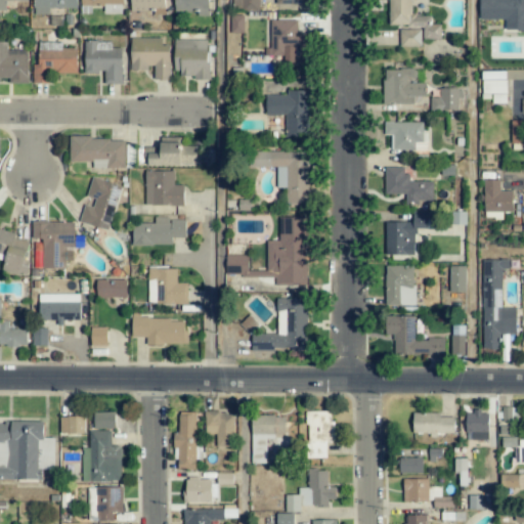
[(49,8),(77,8),(76,0),(33,0),(34,15),(49,14),(49,8)]
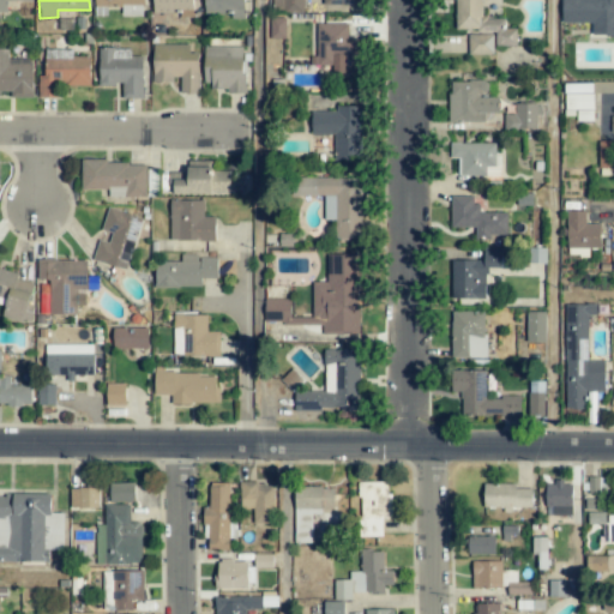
[(143,0),(94,0),(94,16),(107,17),(108,7),(121,7),(121,16),(143,16),(143,0)]
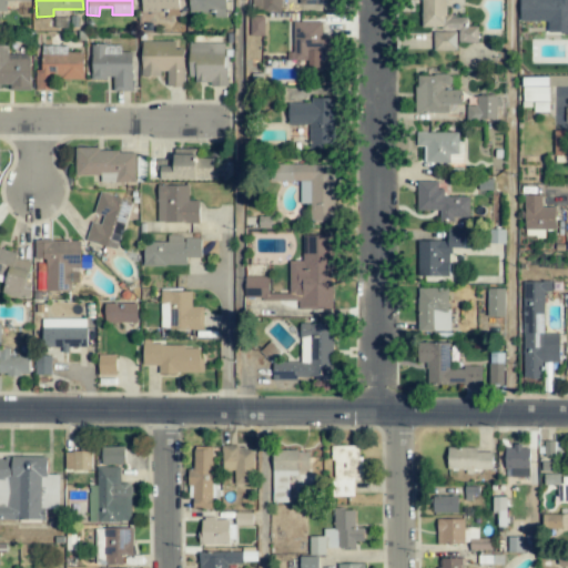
[(141,0),(142,14),(179,13),(178,0),(141,0)]
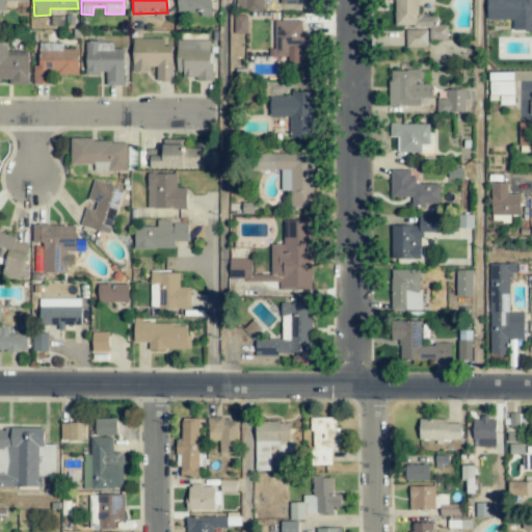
[(177,0),(177,14),(213,15),(214,3),(212,3),(211,0),(177,0)]
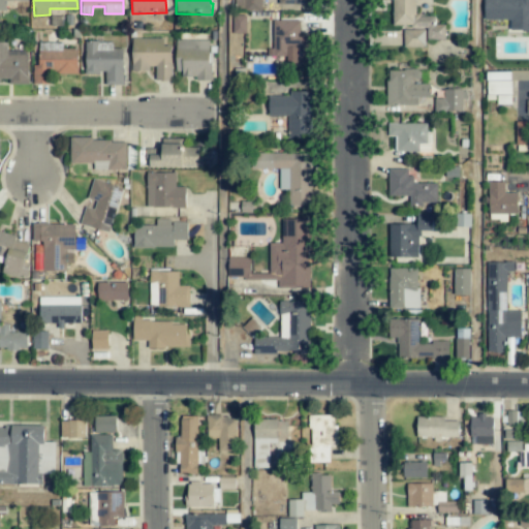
[(235,0),(236,10),(261,9),(260,0),(235,0)]
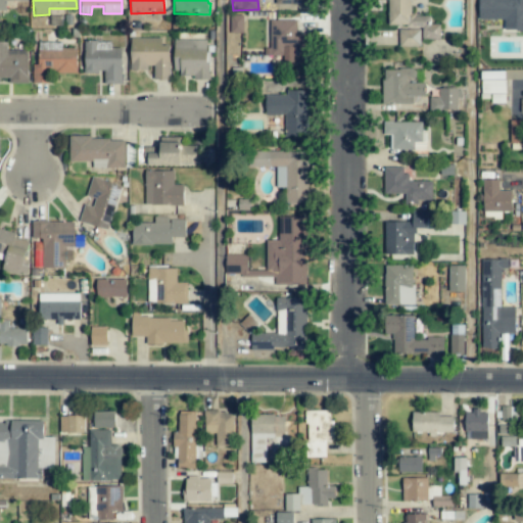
[(388,0),(388,25),(407,25),(407,29),(398,29),(399,46),(420,46),(420,39),(440,39),(440,25),(430,25),(430,15),(412,15),(411,0),(388,0)]
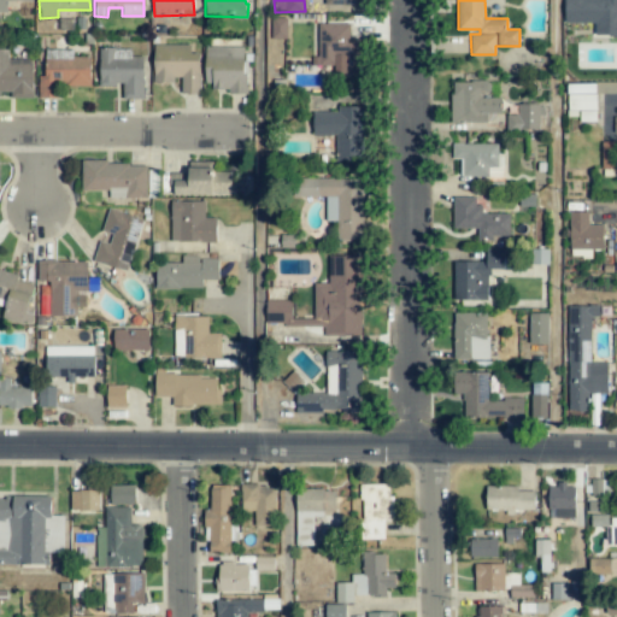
[(616,0),(564,0),(565,23),(594,23),(594,37),(616,36),(616,0)]
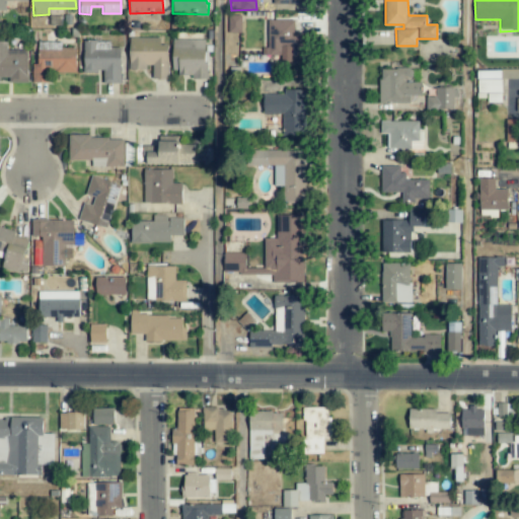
[(240,15),(227,16),(228,32),(241,32),(240,15)]
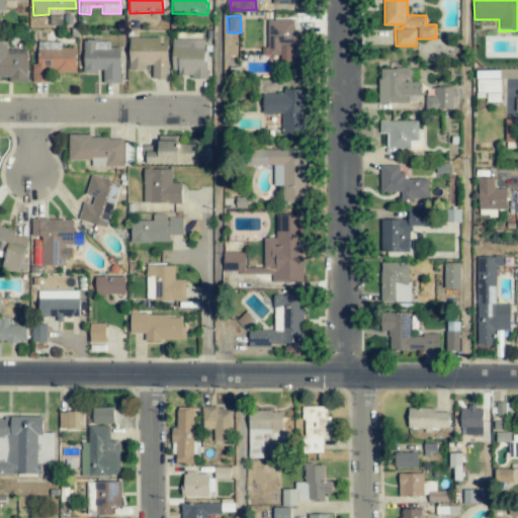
[(293,20),(267,20),(267,48),(263,48),(263,56),(281,55),(281,46),(289,46),(289,62),(305,62),(305,32),(293,32),(293,20)]
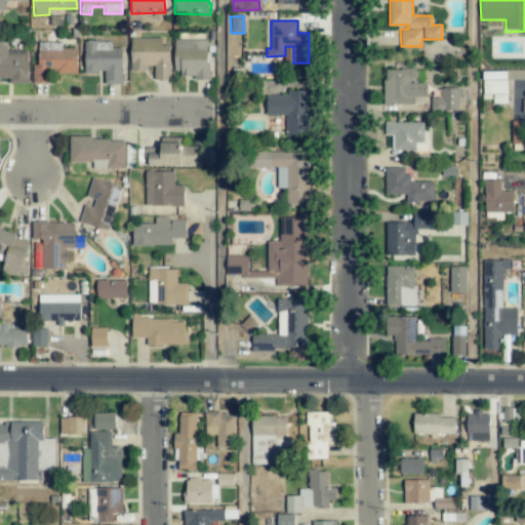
[(170,80),(170,45),(162,45),(161,38),(130,38),(131,72),(152,71),(152,80),(170,80)]
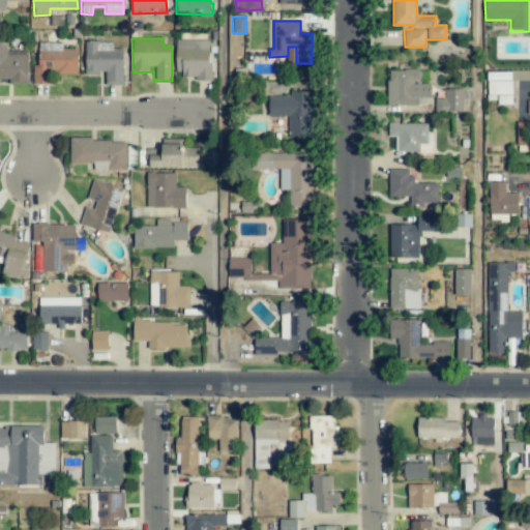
[(211,81),(210,40),(176,40),(176,76),(196,75),(196,81),(211,81)]
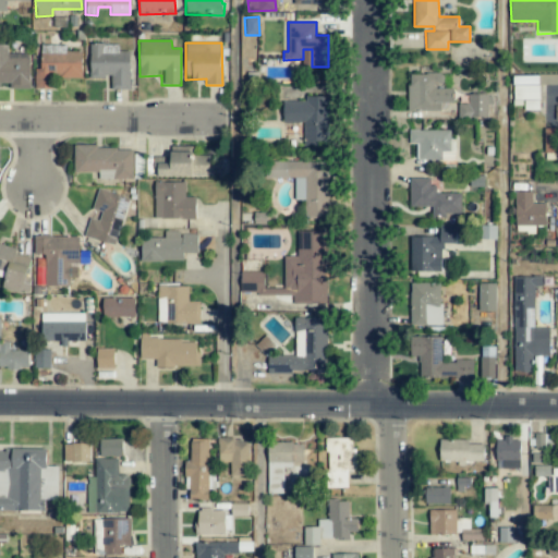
[(29,89),(29,53),(8,53),(8,44),(0,44),(0,86),(10,86),(10,89),(29,89)]
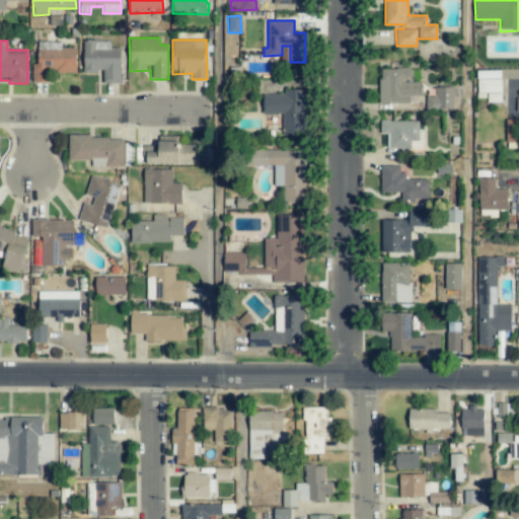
[(109,42),(84,41),(83,72),(103,73),(103,83),(121,83),(122,48),(109,48),(109,42)]
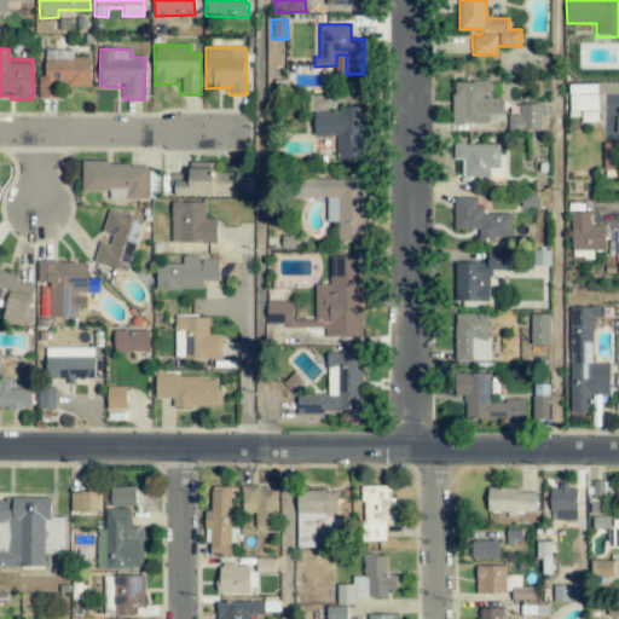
[(91,57),(45,58),(45,77),(38,77),(39,98),(59,98),(59,87),(91,86),(91,57)]
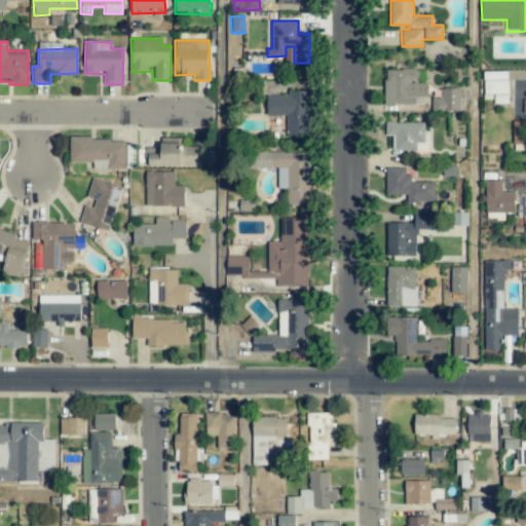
[(385,105),(415,104),(415,97),(426,97),(426,81),(418,81),(417,69),(384,70),(385,105)]
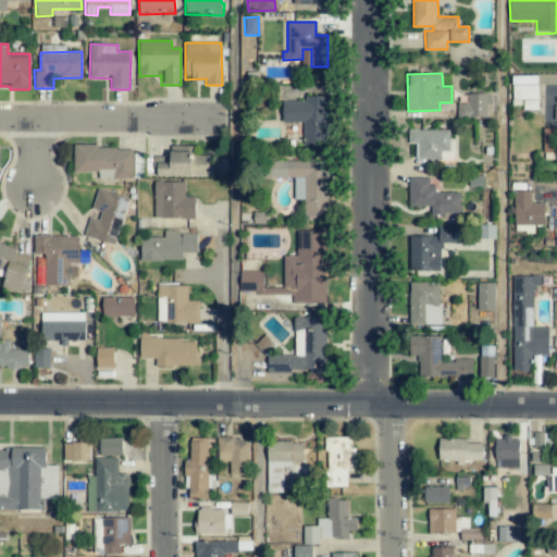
[(512,76),(512,104),(522,104),(522,110),(537,109),(537,76),(512,76)]
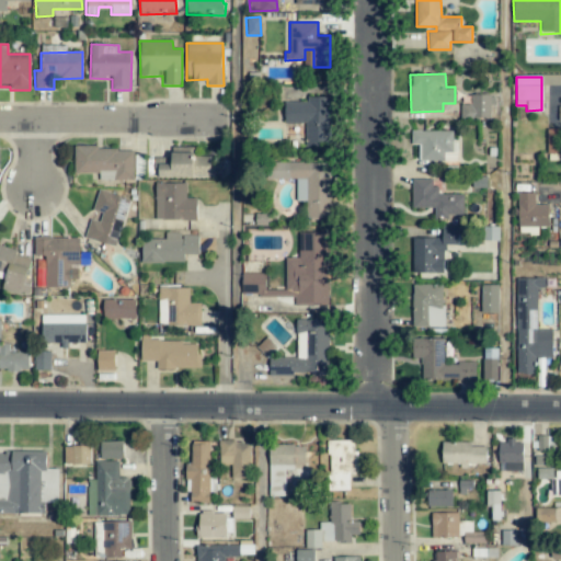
[(492,118),(492,95),(470,94),(470,104),(461,104),(460,117),(492,118)]
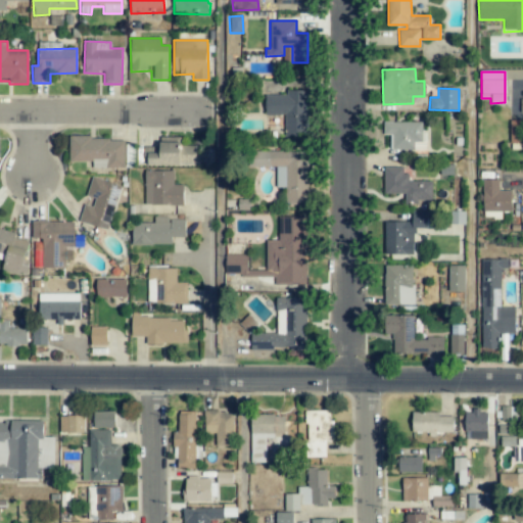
[(265,95),(265,114),(285,114),(285,136),(307,136),(307,90),(286,90),(285,95),(265,95)]
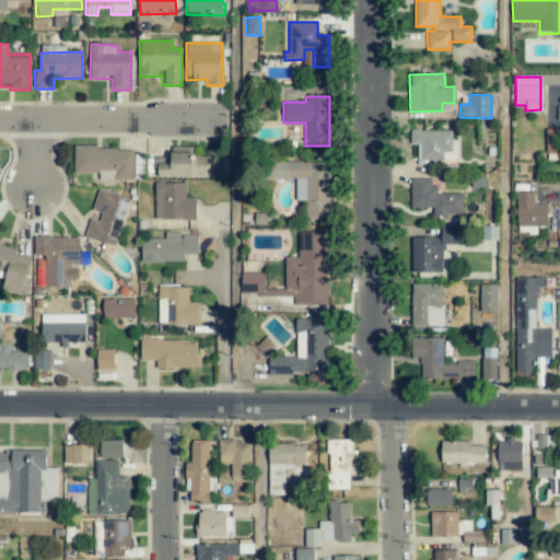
[(559,128),(546,129),(547,153),(559,152),(559,128)]
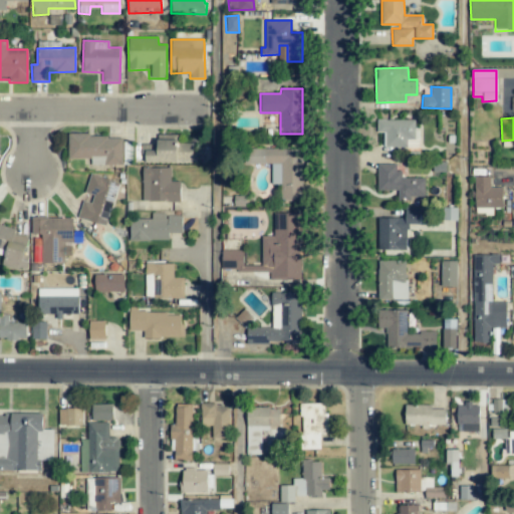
[(415,120),(377,119),(376,133),(386,133),(386,147),(419,148),(419,130),(415,130),(415,120)]
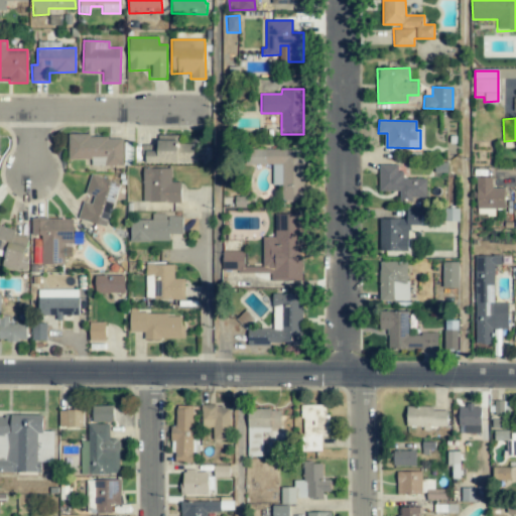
[(68,159),(91,159),(91,165),(122,166),(123,137),(69,135),(68,159)]
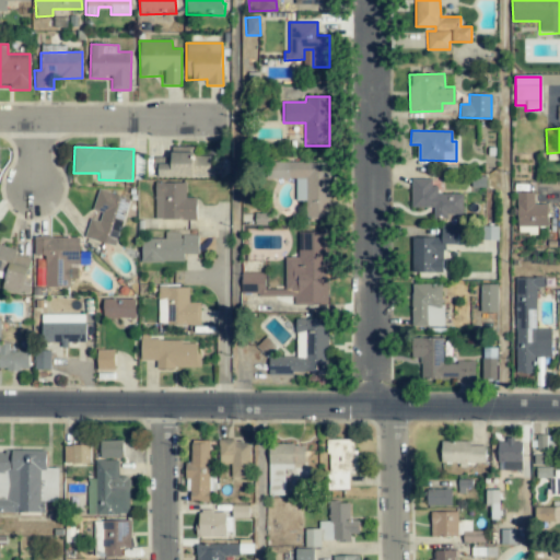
[(155,175),(210,176),(210,156),(194,156),(194,147),(172,147),(172,158),(155,156),(155,175)]
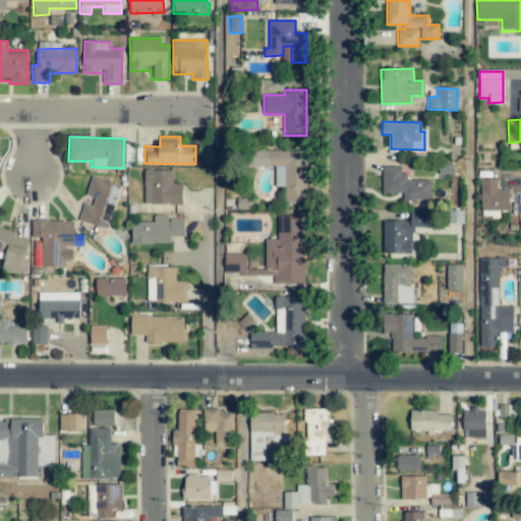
[(306,151),(254,152),(254,165),(286,165),(286,203),(306,203),(306,151)]
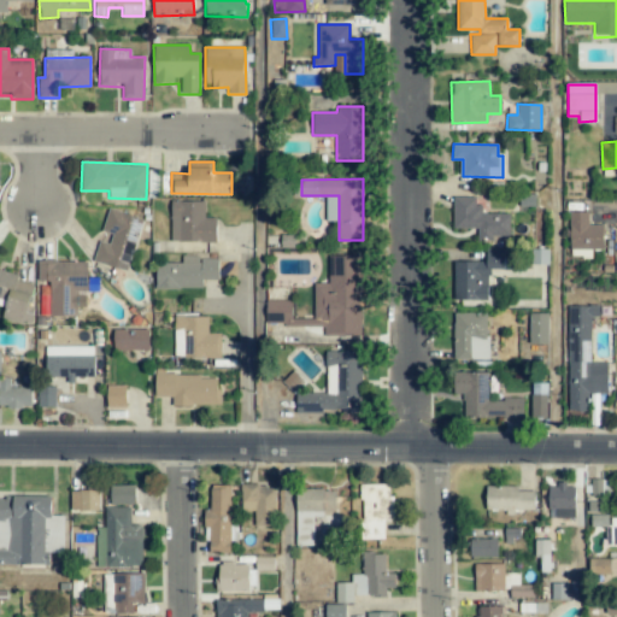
[(510,213),(479,215),(479,197),(453,198),(453,229),(477,229),(477,238),(510,238),(510,213)]
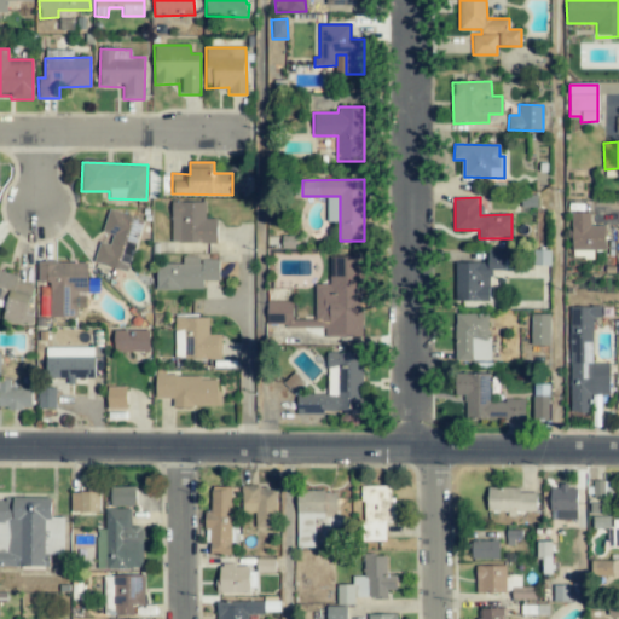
[(327,223),(339,221),(339,198),(327,198),(327,223)]
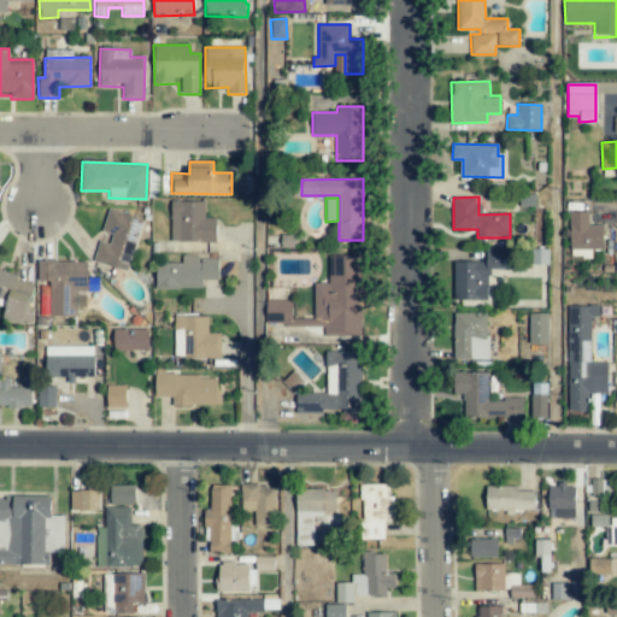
[(204,201),(171,201),(170,242),(216,242),(216,218),(204,218),(204,201)]
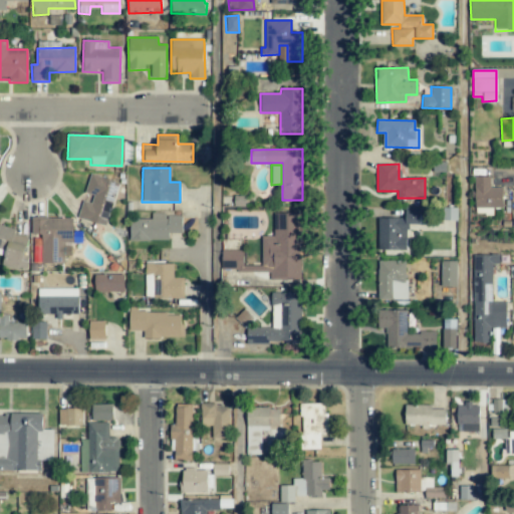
[(77,218),(106,226),(118,182),(89,175),(84,197),(83,197),(77,218)]
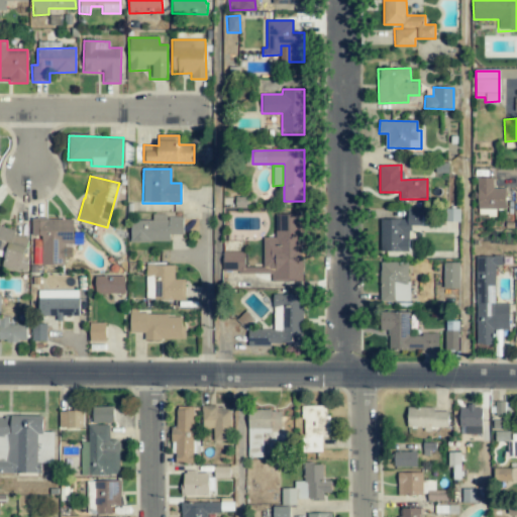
[(493,178),(478,178),(477,211),(505,212),(505,188),(492,188),(493,178)]
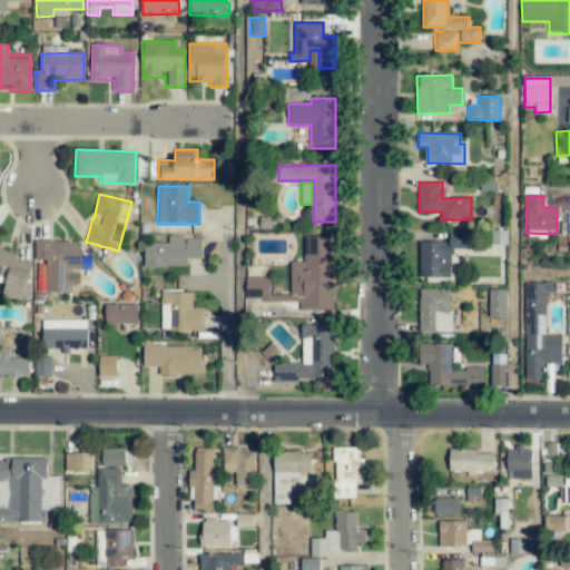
[(419,277),(451,277),(451,248),(465,248),(465,229),(449,229),(449,242),(419,242),(419,277)]
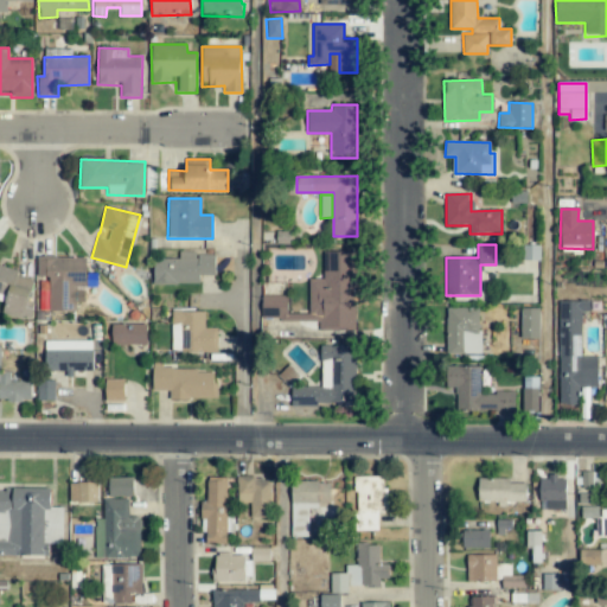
[(355,251),(323,253),(323,279),(308,279),(308,314),(299,314),(299,320),(319,320),(319,331),(355,330),(355,251)]
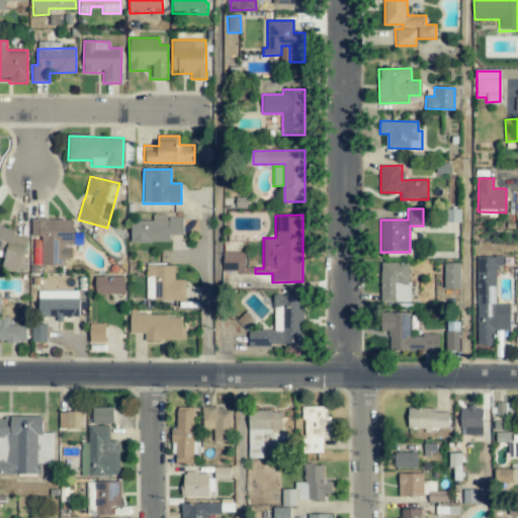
[(130,242),(170,243),(170,235),(183,236),(183,217),(153,217),(153,221),(131,221),(130,242)]
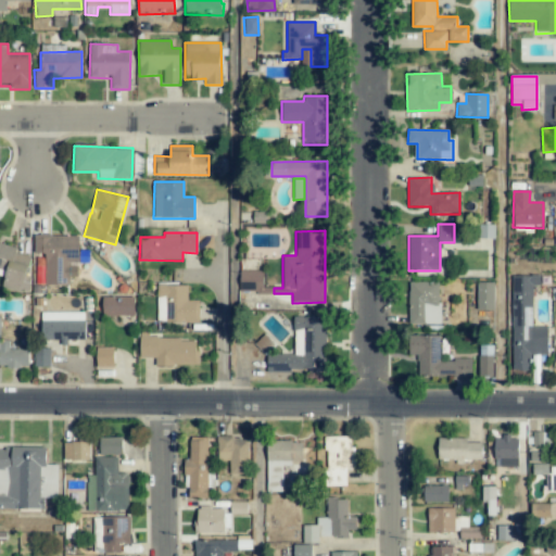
[(70,286),(70,277),(78,277),(78,236),(34,235),(34,254),(46,254),(45,285),(70,286)]
